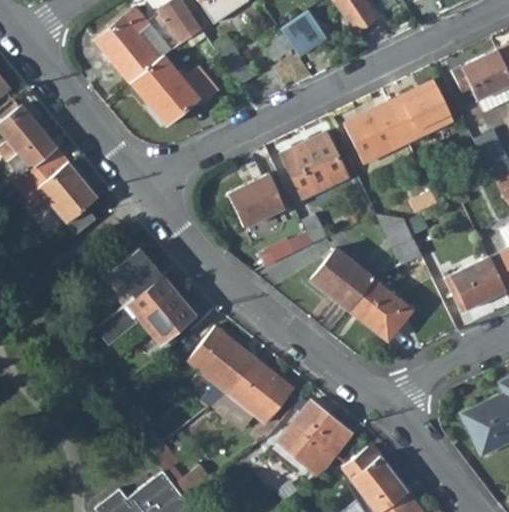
[(199,28),(180,0),(168,0),(154,8),(177,43),(199,28)]
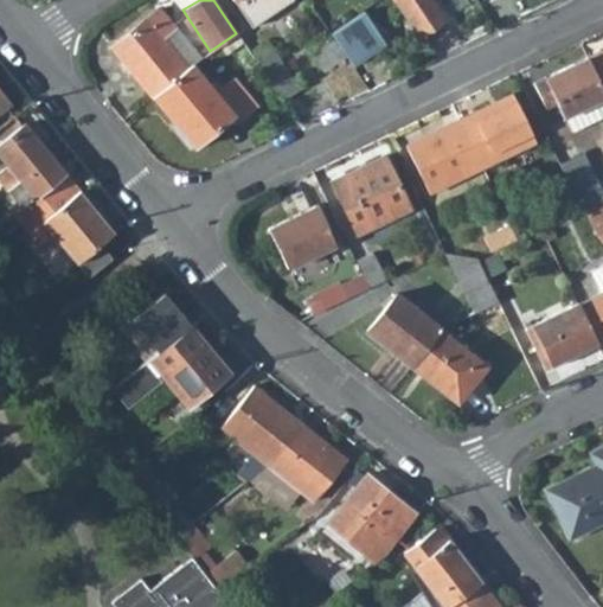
[(237,0),(247,14),(268,0),(237,0)]
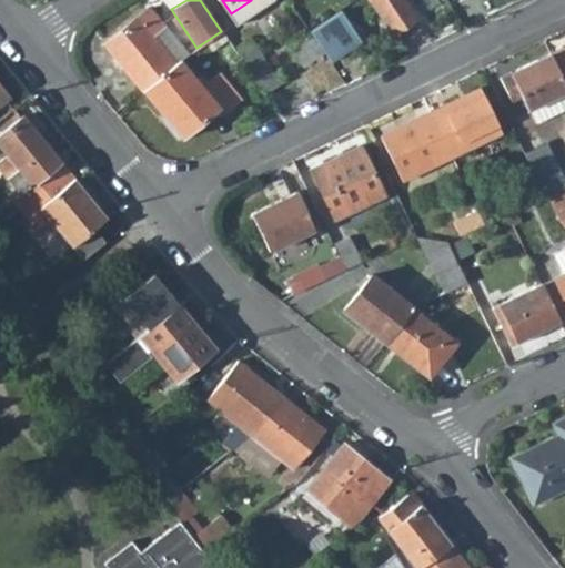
[(406,0),(367,0),(390,32),(415,13),(406,0)]
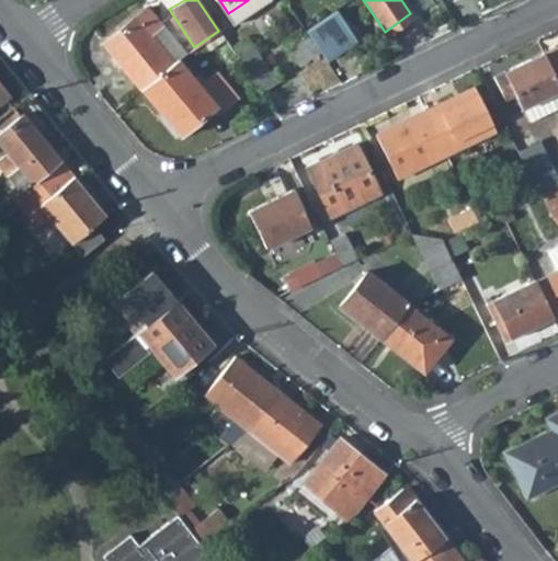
[(442,0),(448,10),(463,1),(462,0),(442,0)]
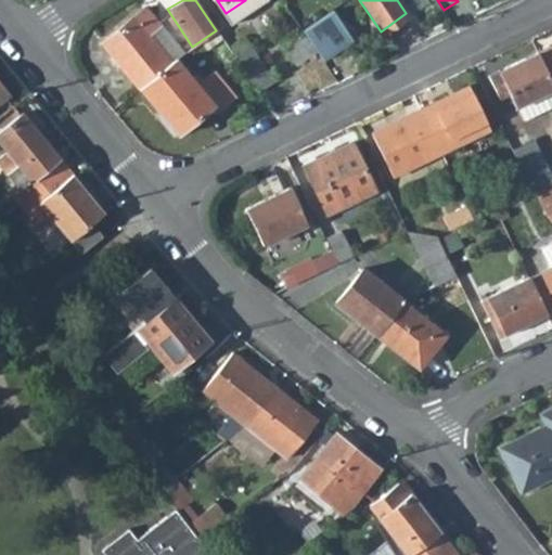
[(180,56),(143,10),(103,43),(140,89),(175,61),(180,56)]
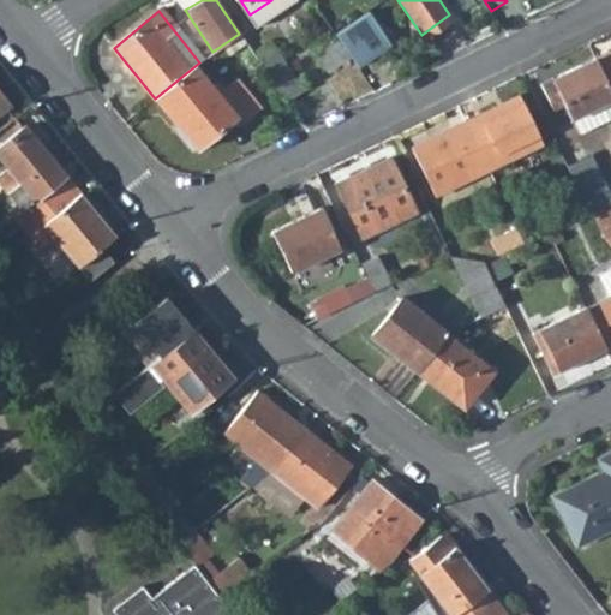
[(363,72),(377,63),(359,36),(345,46),(363,72)]
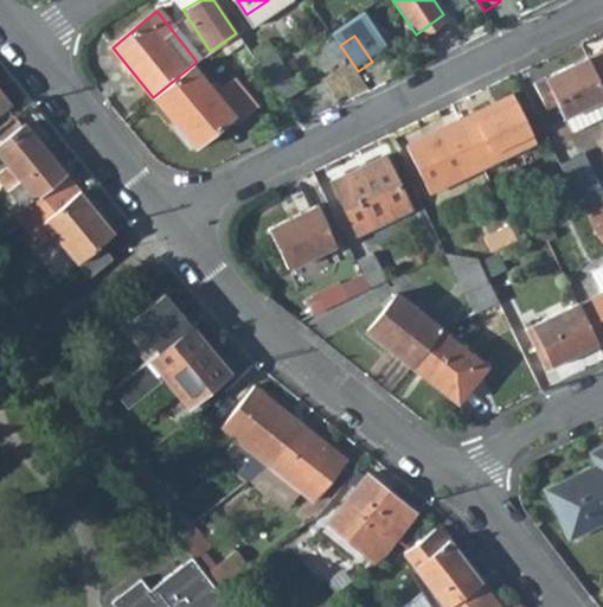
[(321,70),(341,57),(331,39),(309,53),(321,70)]
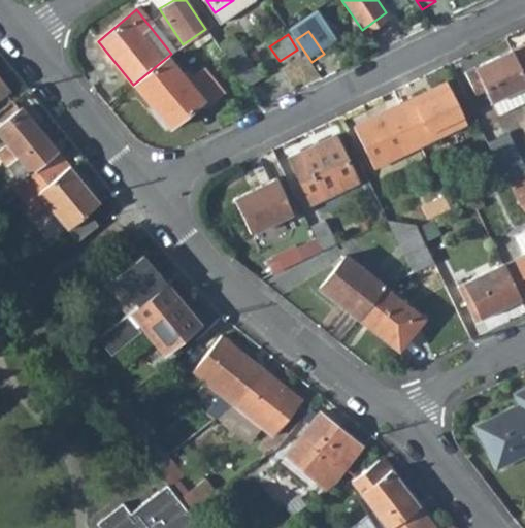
[(524,46),(512,53),(524,79),(524,46)]
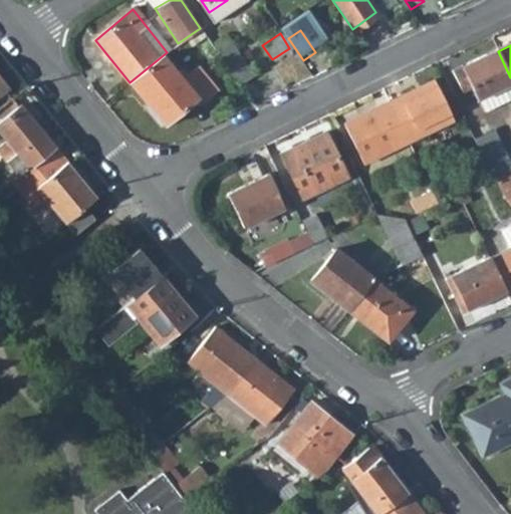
[(252,76),(235,51),(221,60),(239,86),(252,76)]
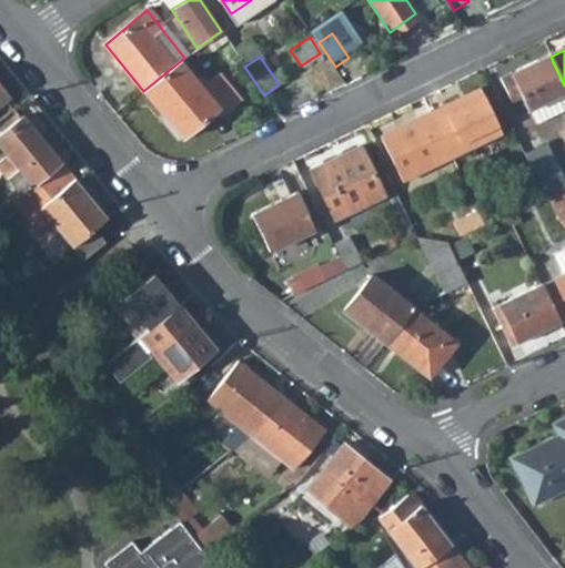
[(551,57),(501,81),(511,104),(522,99),(528,112),(564,94),(564,85),(551,57)]
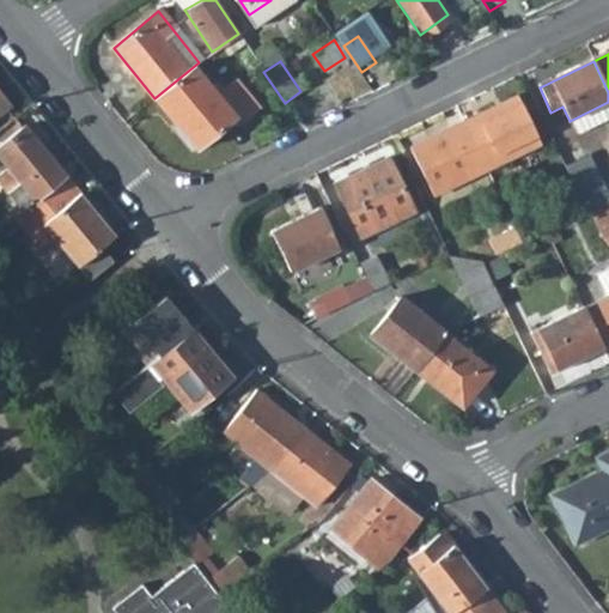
[(193,67),(154,98),(195,150),(233,119),(241,126),(259,111),(235,82),(215,95),(193,67)]
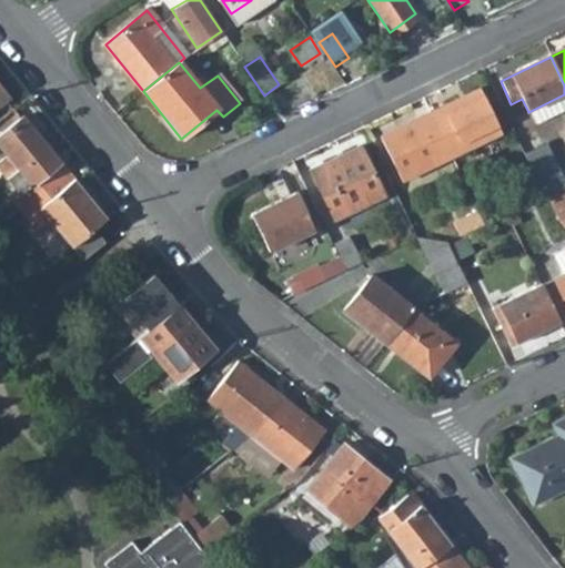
[(500,135),(481,91),(431,114),(452,158),(500,135)]
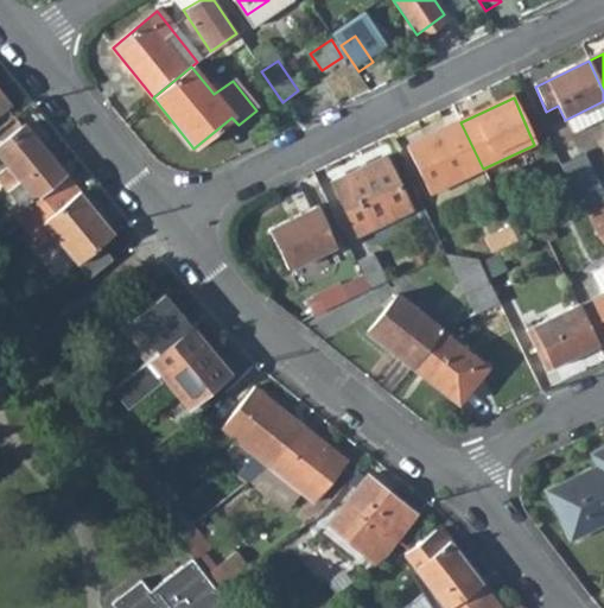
[(565,120),(573,139),(603,124),(603,101),(565,120)]
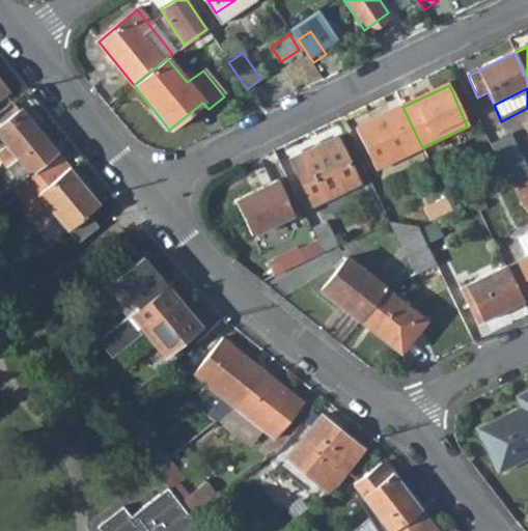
[(357,130),(376,170),(422,147),(403,107),(357,130)]
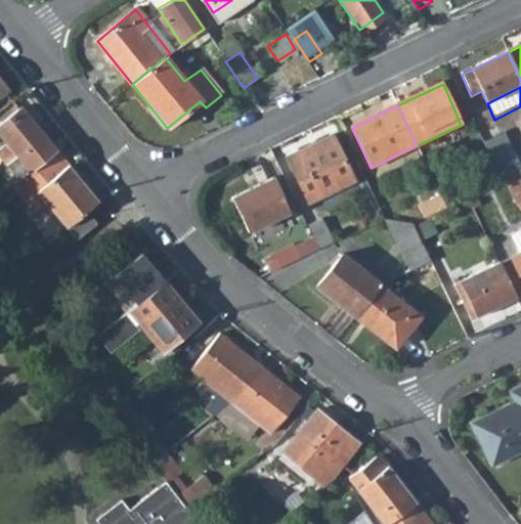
[(60,159),(22,110),(0,125),(0,134),(6,142),(16,155),(4,164),(24,188),(60,159)]
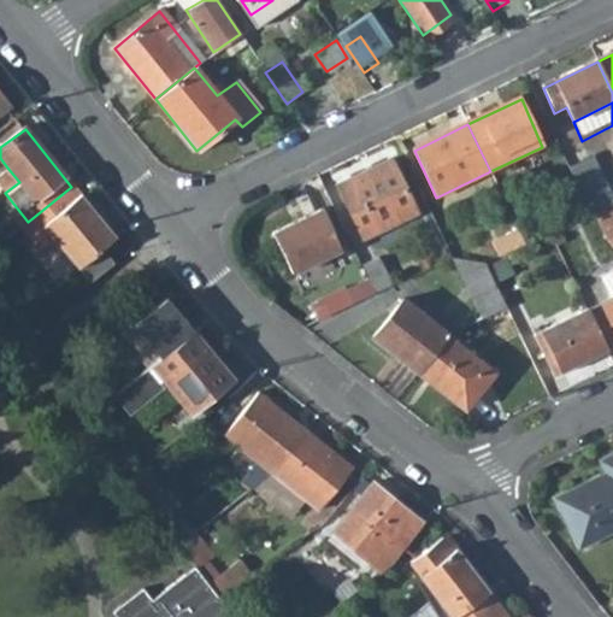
[(570,166),(590,211),(597,207),(612,200),(612,191),(594,154),(570,166)]
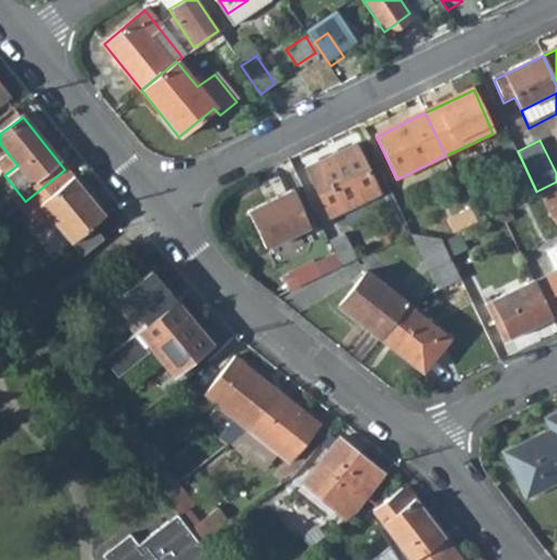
[(329,219),(379,196),(357,147),(306,171),(329,219)]
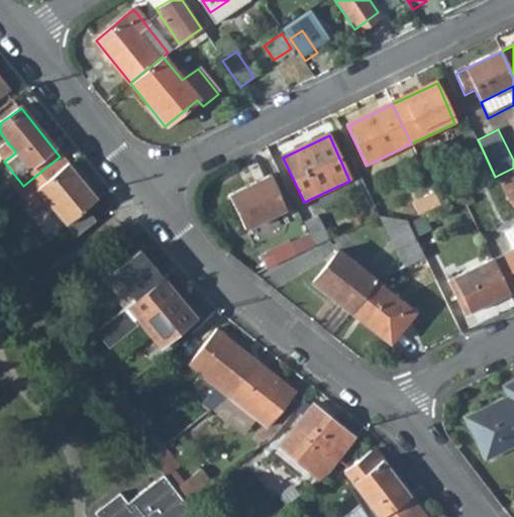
[(6,140),(0,145),(0,156),(4,162),(16,152),(6,140)]
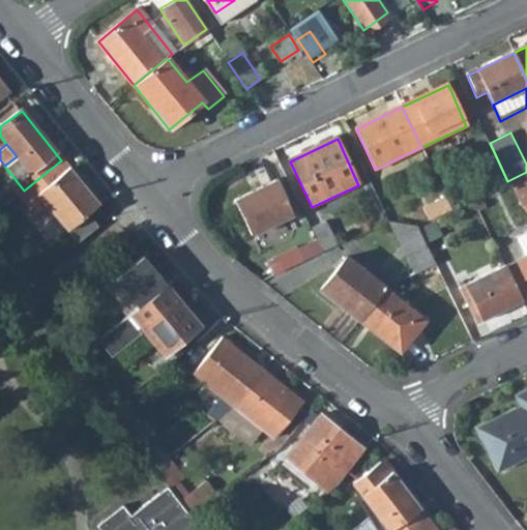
[(24,190),(31,199),(38,194),(68,231),(100,205),(75,174),(62,159),(61,160),(24,190)]
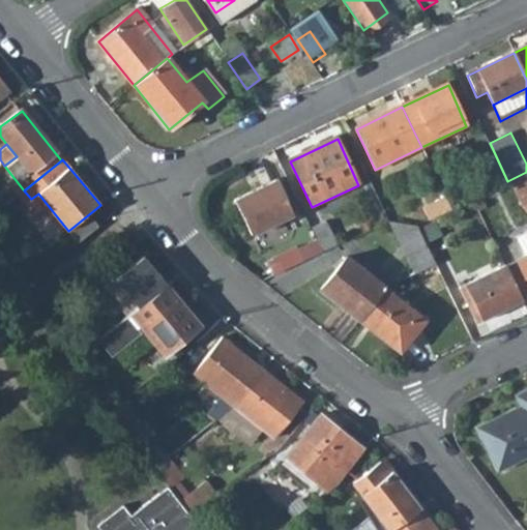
[(526,172),(514,178),(526,202),(526,172)]
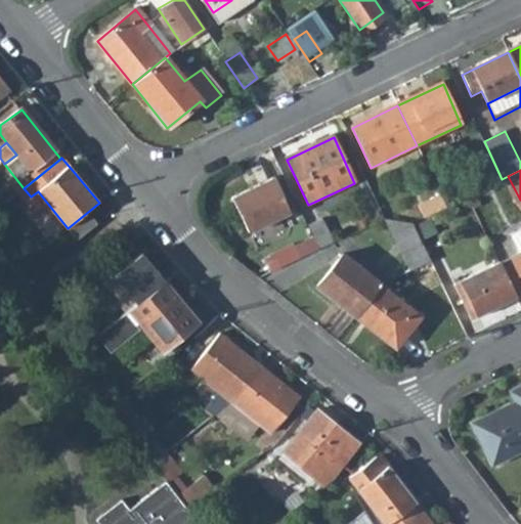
[(249,233),(290,214),(273,181),(233,200),(249,233)]
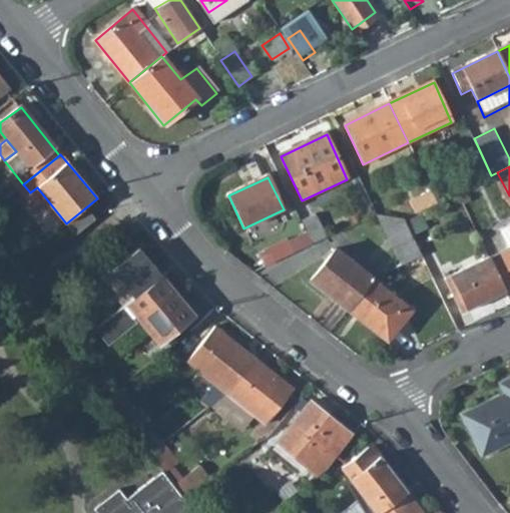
[(408,200),(414,212),(436,201),(430,190),(408,200)]
